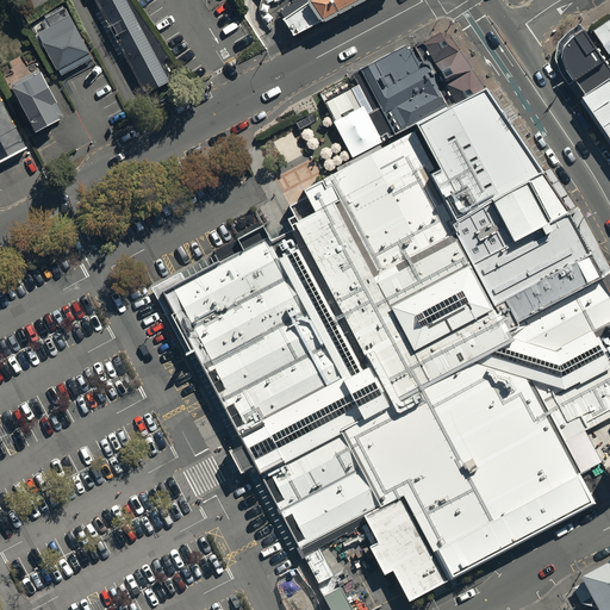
[(173,88),(125,0),(94,0),(149,100),(173,88)]
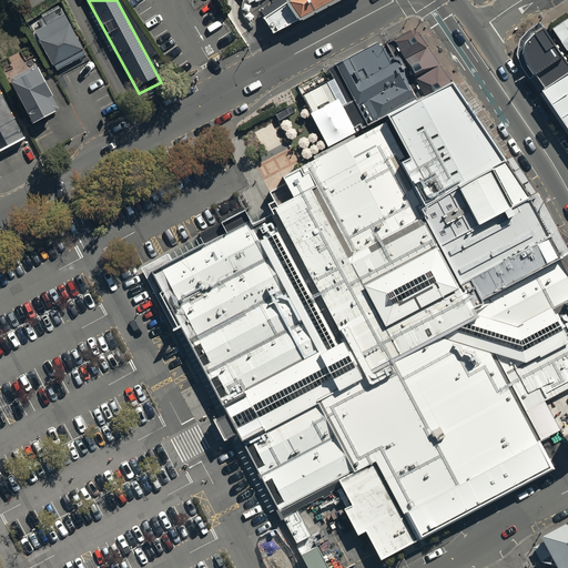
[(281,0),(282,1),(261,16),(263,26),(274,33),(333,0),(281,0)]
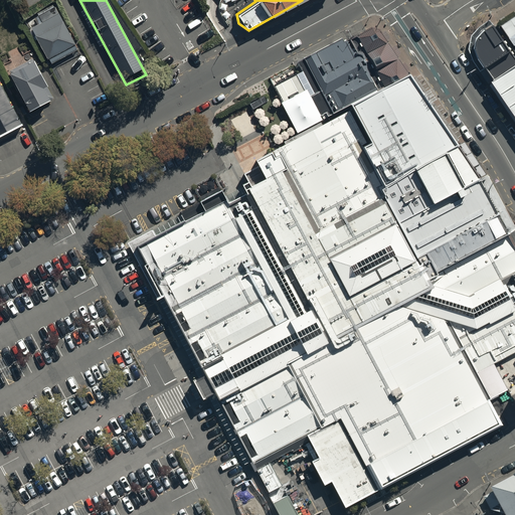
[(78,53),(55,10),(29,24),(52,67),(78,53)]
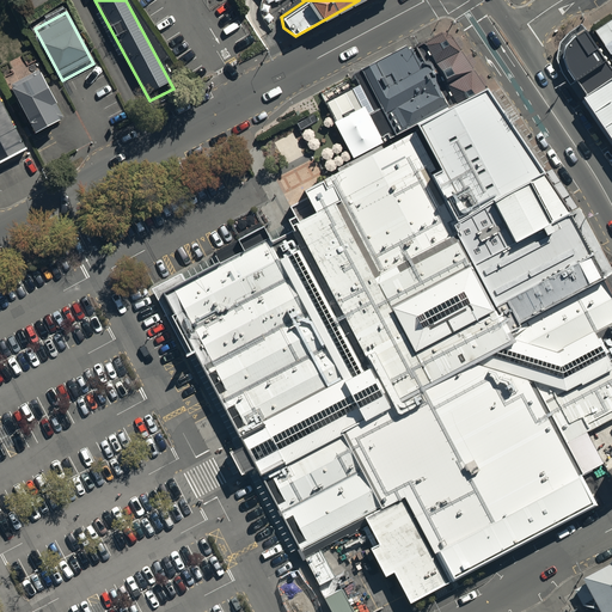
[(611,20),(597,31),(607,47),(611,43),(611,20)]
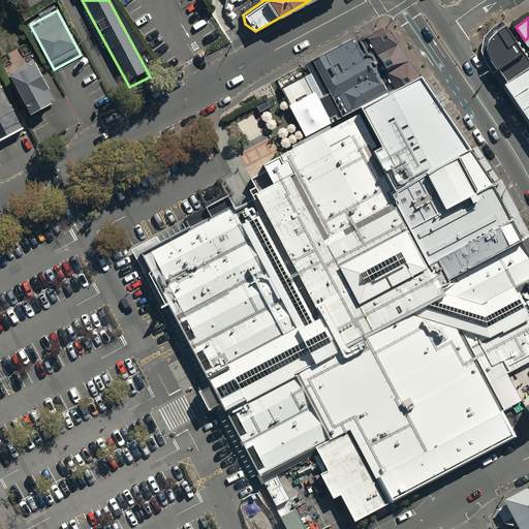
[(508,84),(528,69),(528,58),(506,26),(497,33),(491,40),(489,52),(493,61),(508,84)]
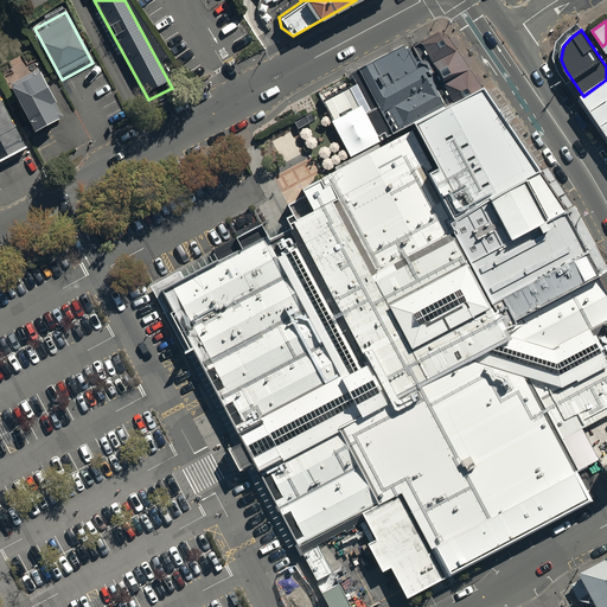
[(409,48),(403,45),(359,68),(370,89),(368,90),(394,140),(458,106),(485,91),(448,36),(436,33),(409,48)]
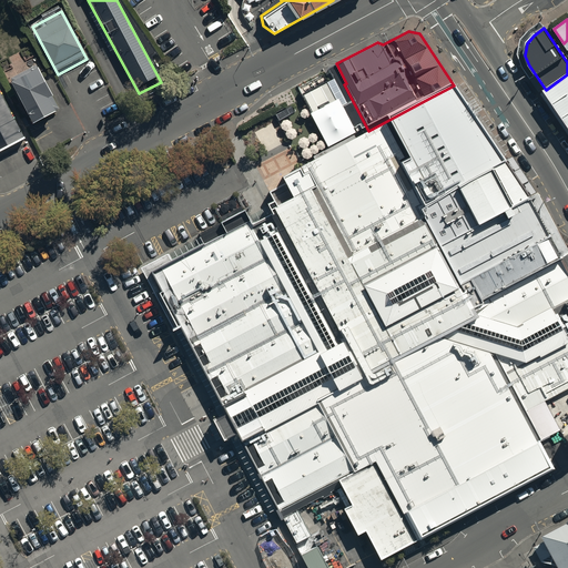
[(14,84),(36,125),(58,113),(51,100),(56,98),(38,64),(12,77),(16,83),(14,84)]
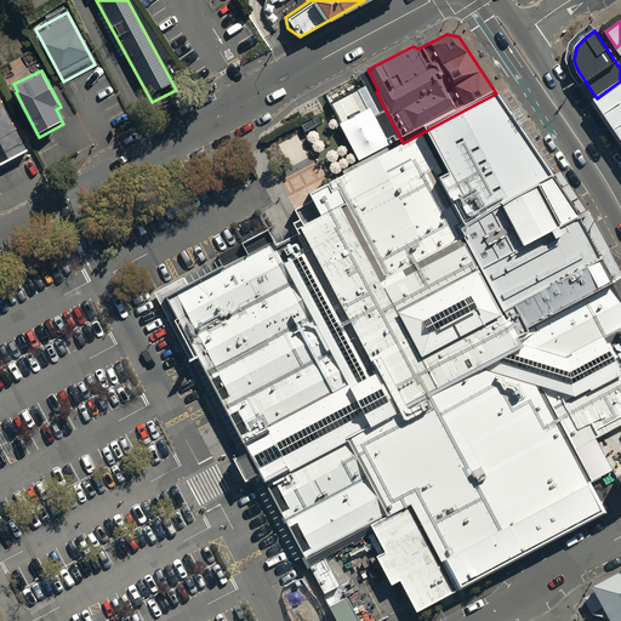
[(620,134),(620,81),(597,98),(620,134)]
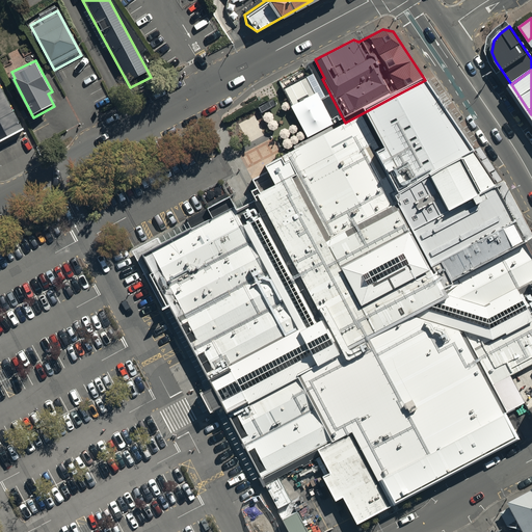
[(315,90),(306,74),(284,86),(292,103),(315,90)]
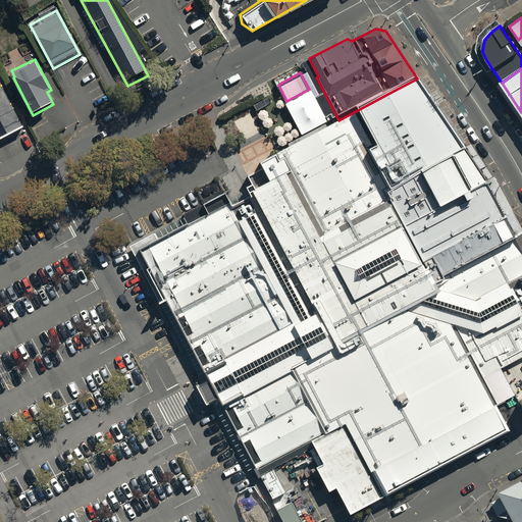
[(186,227),(140,251),(156,281),(165,298),(173,314),(181,328),(205,372),(214,389),(221,402),(239,433),(257,468),(312,438),(350,509),(509,428),(497,403),(512,395),(497,368),(501,366),(521,354),(521,250),(503,213),(488,185),(476,167),(463,146),(452,129),(438,109),(433,103),(430,98),(429,97),(417,79),(394,91),(351,114),(353,117),(281,155),(261,165),(263,169),(248,177),(252,185),(247,188),(250,195),(242,200),(231,204),(209,215),(189,225),(186,227)]
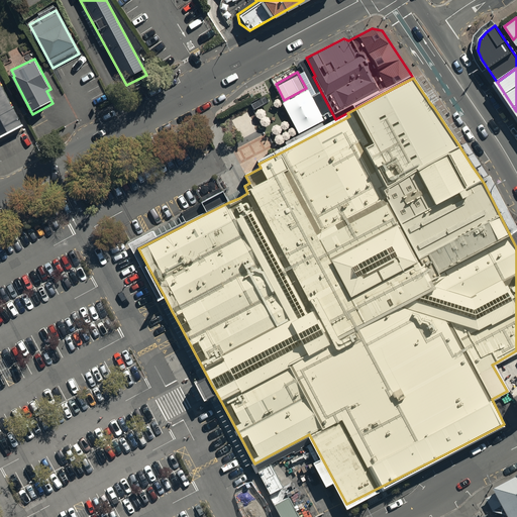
[(0,142),(25,130),(0,82),(0,142)]
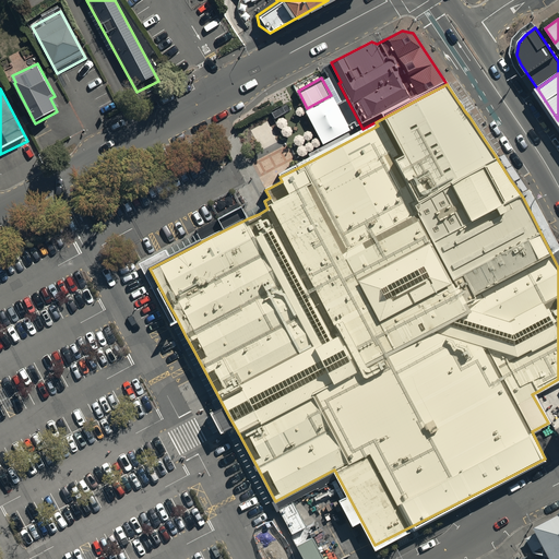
[(558,558),(558,516),(530,533),(543,558),(558,558)]
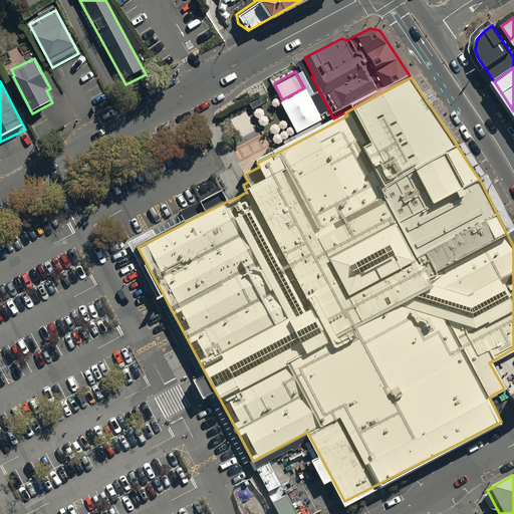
[(299,513),(288,493),(273,501),(280,513),(299,513)]
